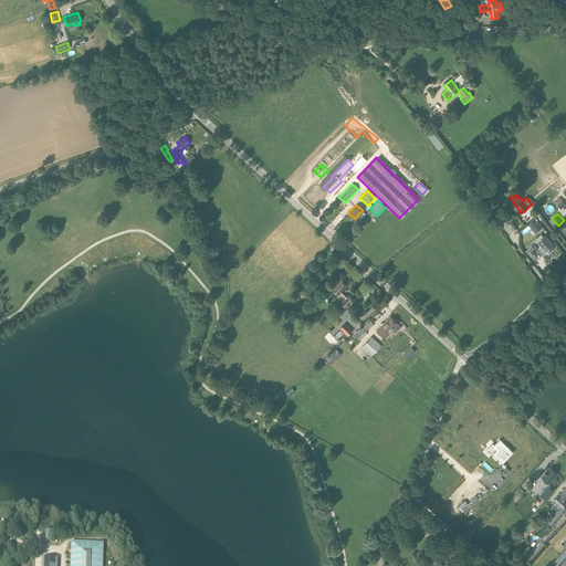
[(528,224),(536,233),(542,229),(536,222),(538,221),(536,218),(528,224)]
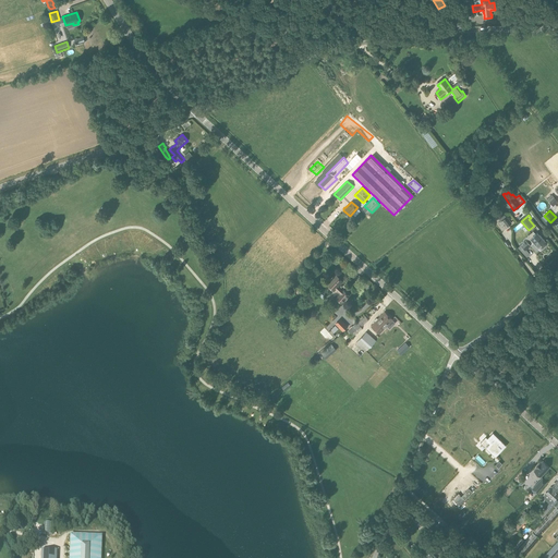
[(506,228),(511,222),(507,217),(499,222),(502,228),(505,226),(506,228)]
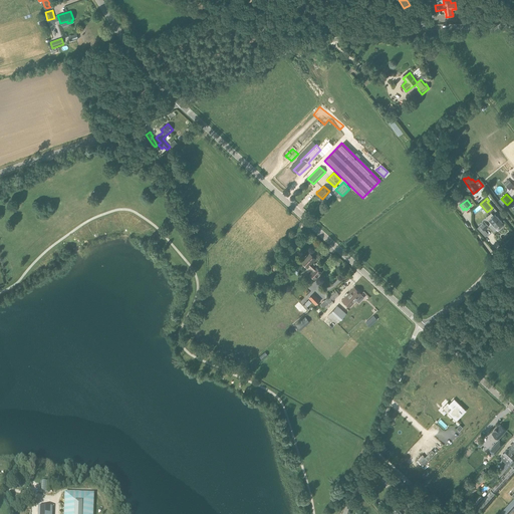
[(481,225),(480,225),(484,230),(489,225),(491,223),(495,227),(497,226),(500,228),(503,226),(501,223),(501,221),(497,217),(496,218),(493,215),(494,215),(491,213),(485,219),(486,220),(485,221),(484,222),(483,222),(481,224),(481,225)]
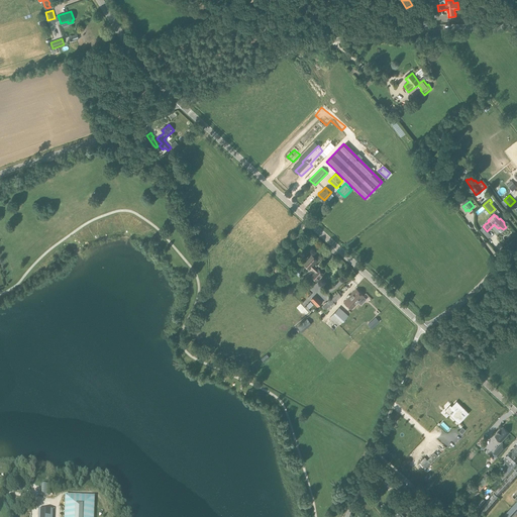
[(311,254),(303,264),(310,270),(311,268),(315,272),(311,277),(317,282),(324,274),(318,269),(314,266),(318,261),(311,254)]
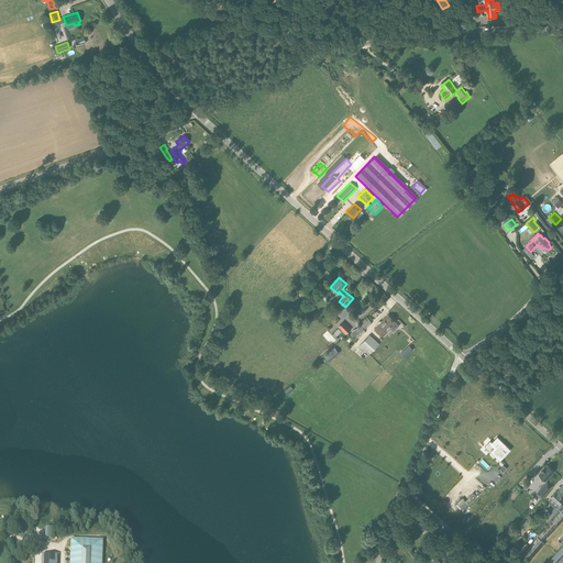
[(378,323),(379,324),(375,329),(383,337),(396,322),(388,315),(382,322),(381,321),(378,323)]
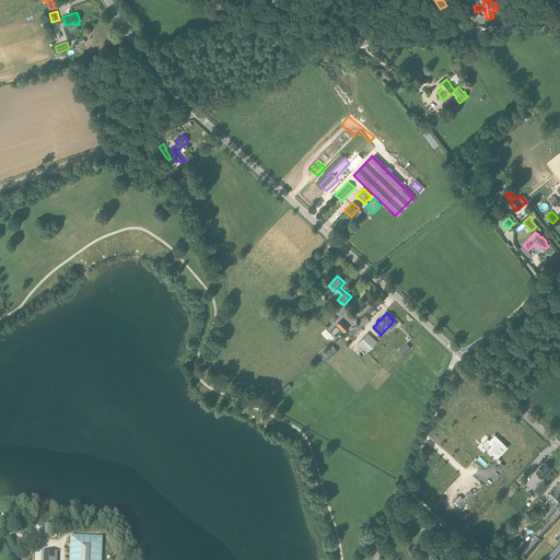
[(359,324),(352,329),(348,333),(352,339),(363,329),(362,328),(370,321),(365,316),(358,323),(359,324)]
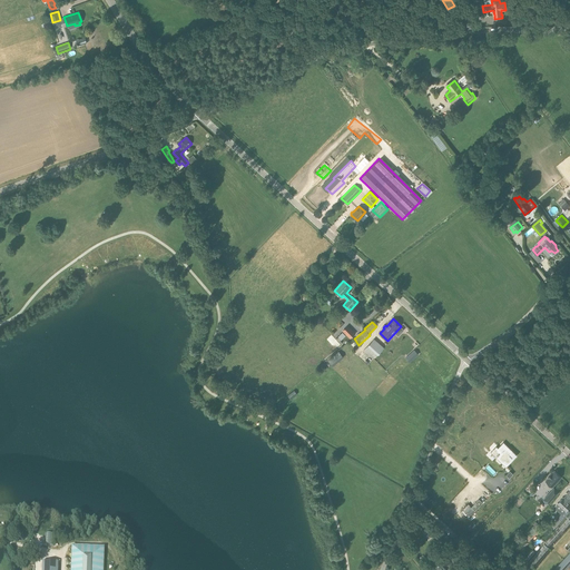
[(343,331),(351,338),(356,333),(349,325),(343,331)]
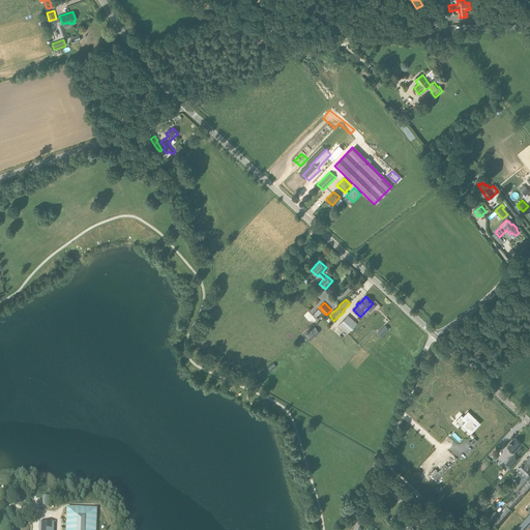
[(301,316),(308,323),(314,319),(306,312),(301,316)]
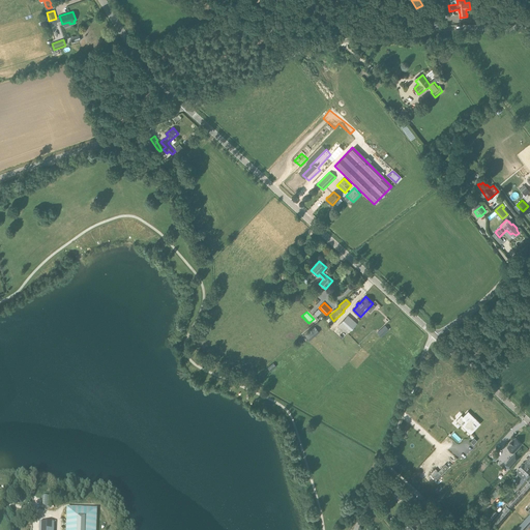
[(357,323),(348,315),(339,325),(348,333),(357,323)]
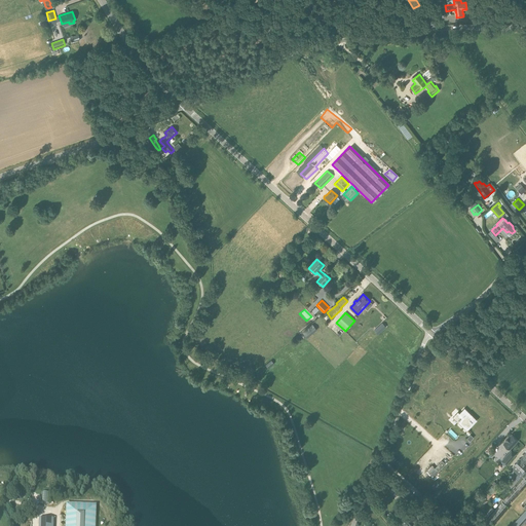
[(382,323),(374,330),(378,334),(385,327),(382,323)]
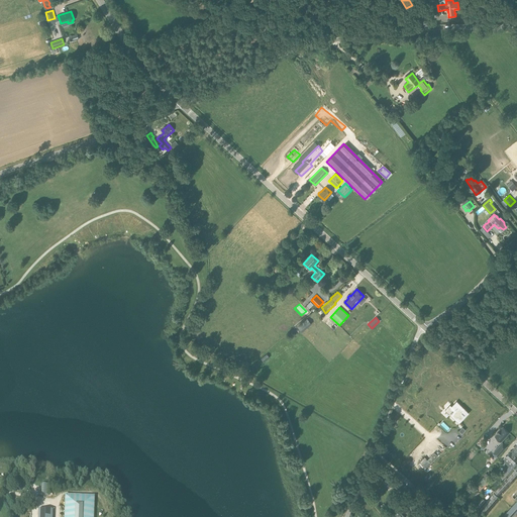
[(308,319),(299,327),(303,332),(312,324),(308,319)]
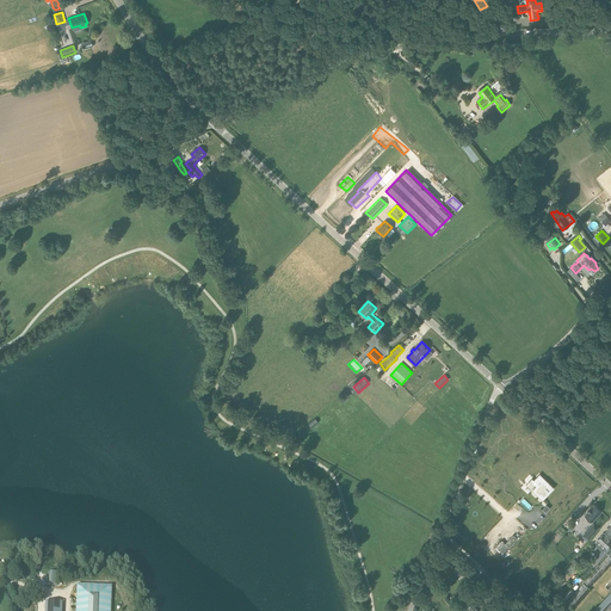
[(319,423),(315,418),(308,424),(312,427),(319,423)]
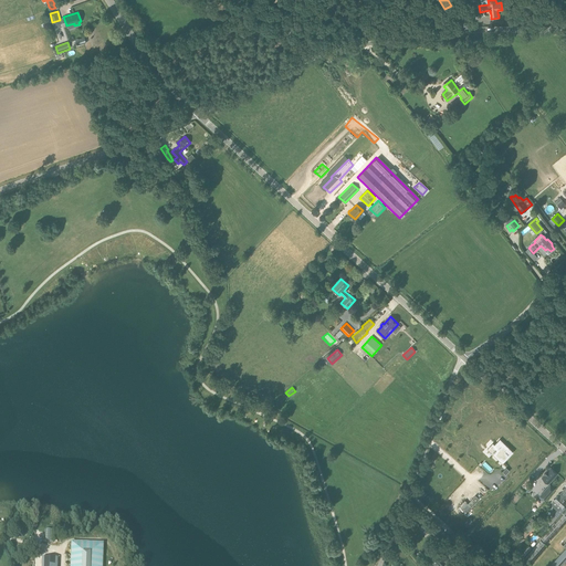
[(513,452),(507,447),(506,448),(500,441),(495,446),(500,450),(494,454),(503,462),(513,452)]
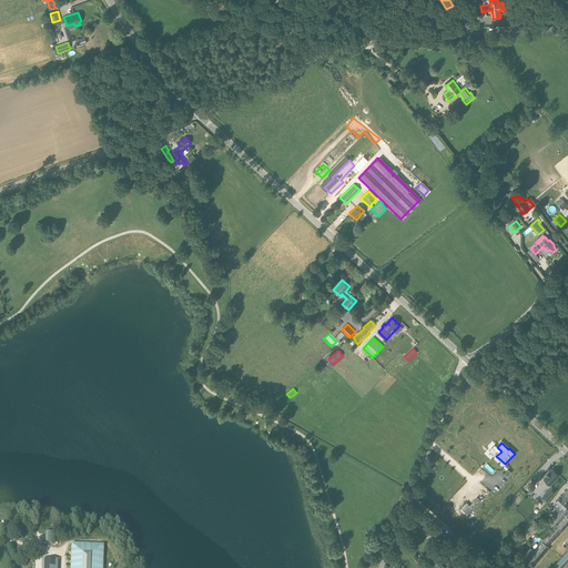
[(561,476),(555,470),(545,480),(551,486),(561,476)]
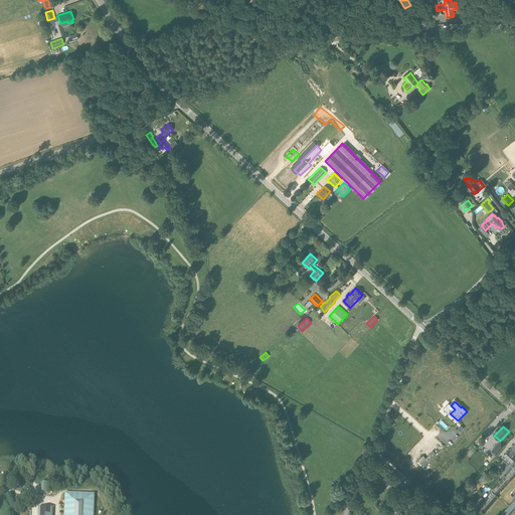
[(495,455),(504,445),(501,441),(491,452),(495,455)]
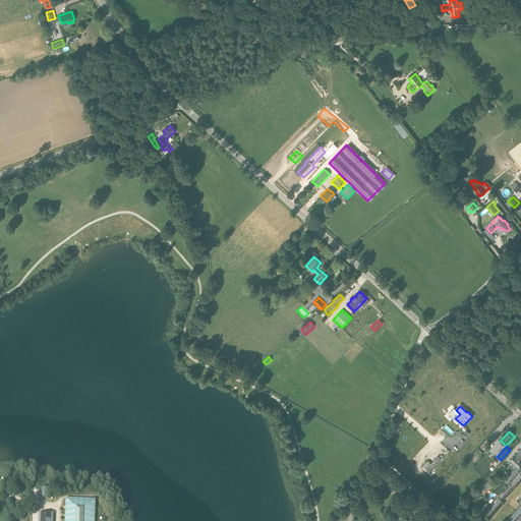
[(520,448),(510,461),(516,466),(503,480),(502,479),(493,489),(498,495),(507,484),(507,483),(520,469),(519,468),(520,467),(518,466),(520,462),(520,460),(520,461),(520,460),(520,448)]
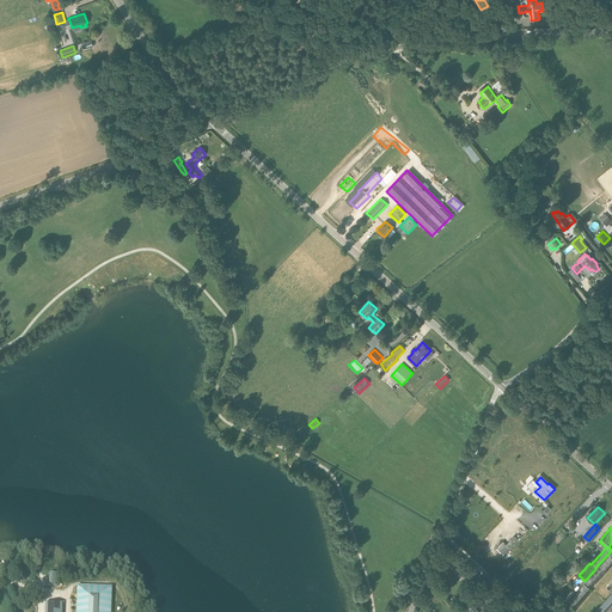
[(469,568),(469,569),(464,574),(472,582),(478,576),(469,568)]
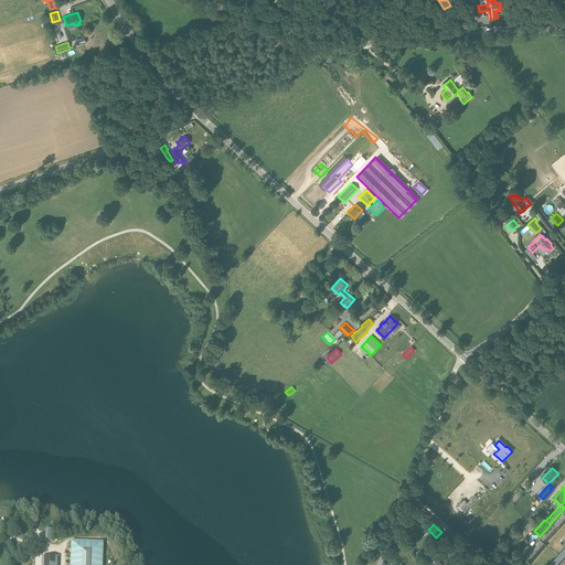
[(72,540),(71,564),(103,564),(104,541),(72,540)]
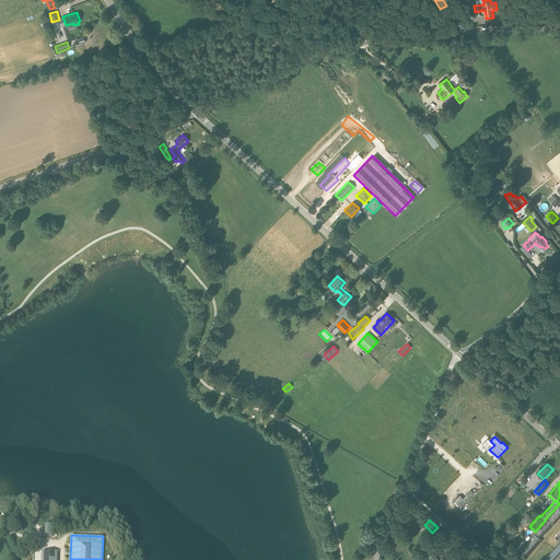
[(546,559),(555,559),(559,556),(559,541),(559,543),(545,559),(546,559)]
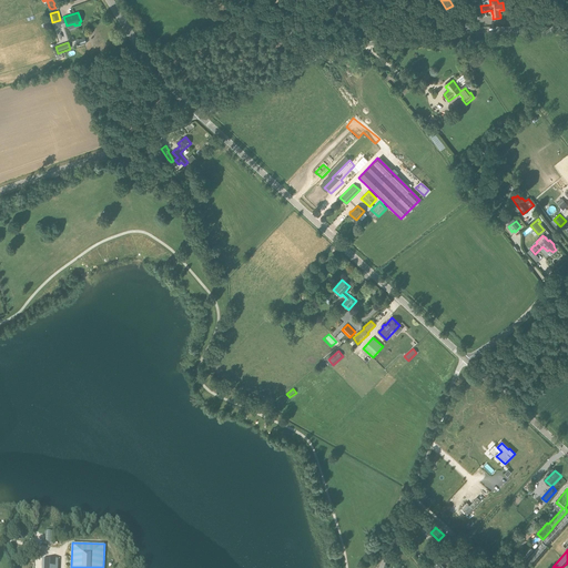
[(439,560),(436,564),(439,567),(445,567),(446,567),(445,567),(448,567),(452,566),(444,558),(442,560),(440,561),(439,560)]
